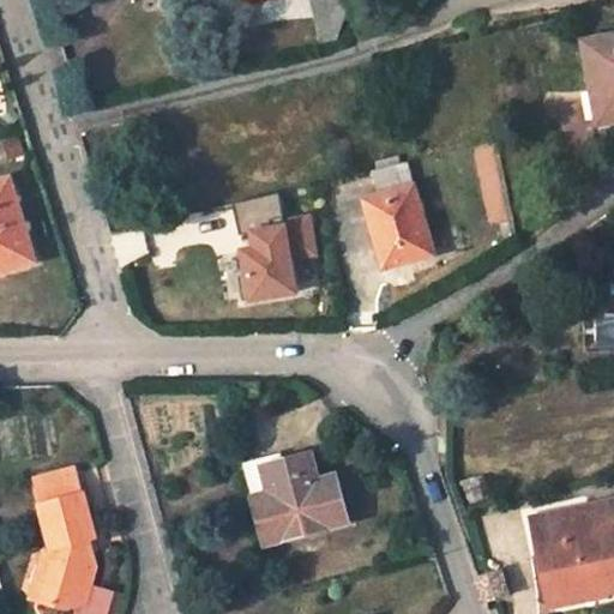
[(343,0),(314,0),(324,40),(341,36),(347,12),(343,0)]
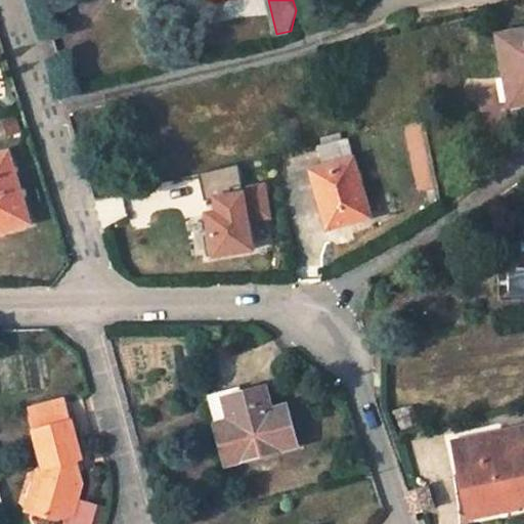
[(523,30),(499,34),(507,75),(514,74),(519,103),(523,102),(523,30)]
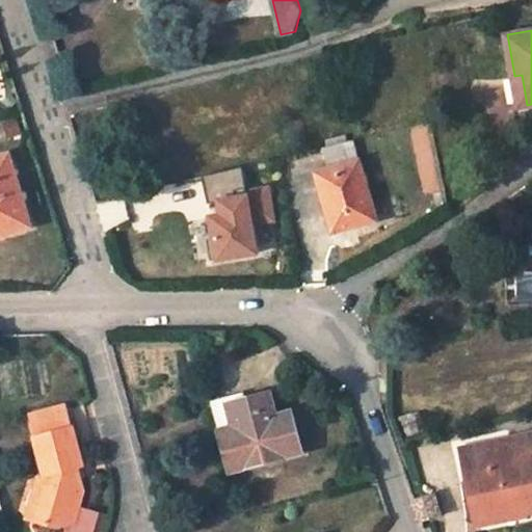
[(520,107),(527,105),(522,75),(514,76),(520,107)]
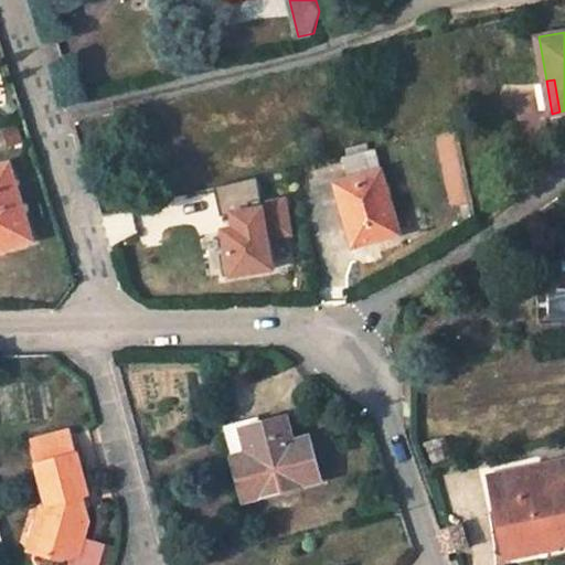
[(345,156),(352,179),(337,183),(354,247),(395,236),(385,204),(392,203),(376,148),(345,156)]
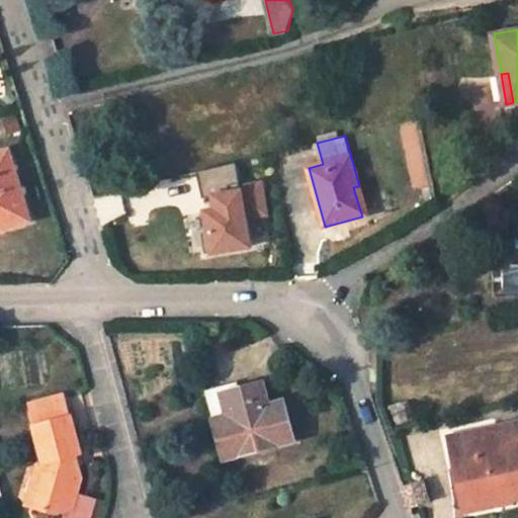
[(0,229),(32,220),(11,150),(0,153),(0,229)]
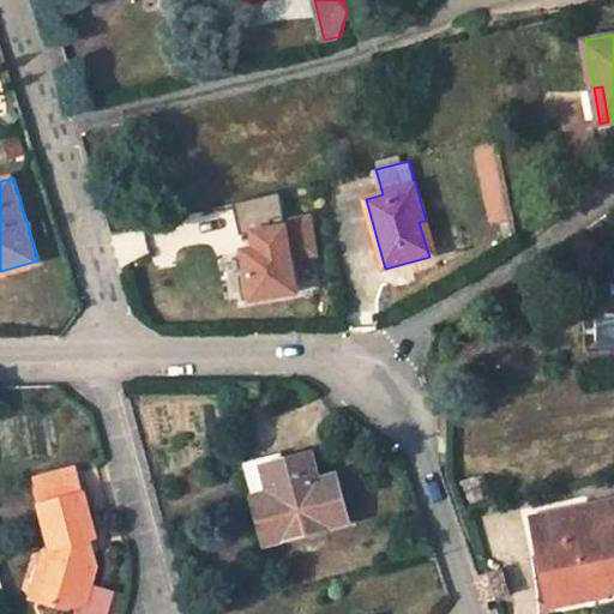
[(278,192),(233,203),(239,229),(252,227),(256,245),(242,247),(246,271),(238,272),(242,296),(294,288),(290,266),(289,254),(313,250),(308,218),(284,222),(278,192)]
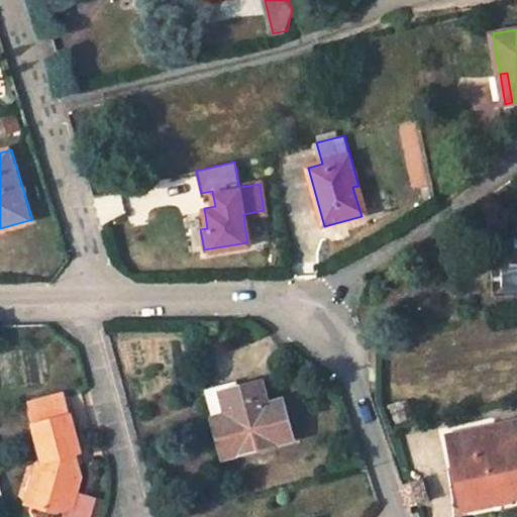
[(367,214),(358,186),(352,187),(362,216),(367,214)]
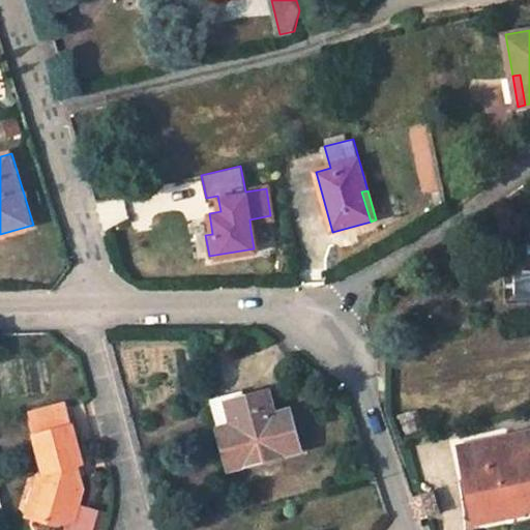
[(100,223),(127,221),(126,200),(99,201),(100,223)]
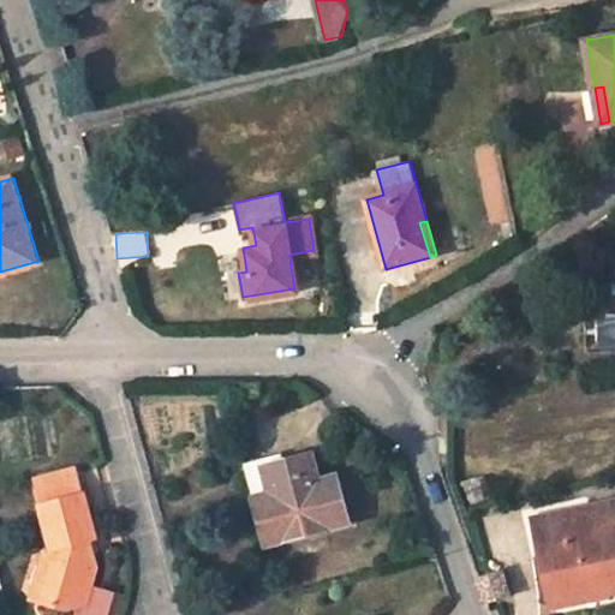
[(246,396),(262,396),(262,381),(245,381),(246,396)]
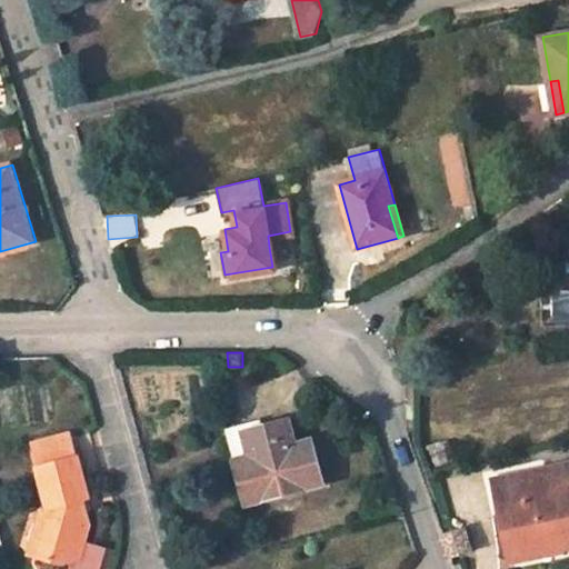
[(311,432),(296,437),(288,413),(285,415),(228,429),(246,498),(323,477),(311,432)]
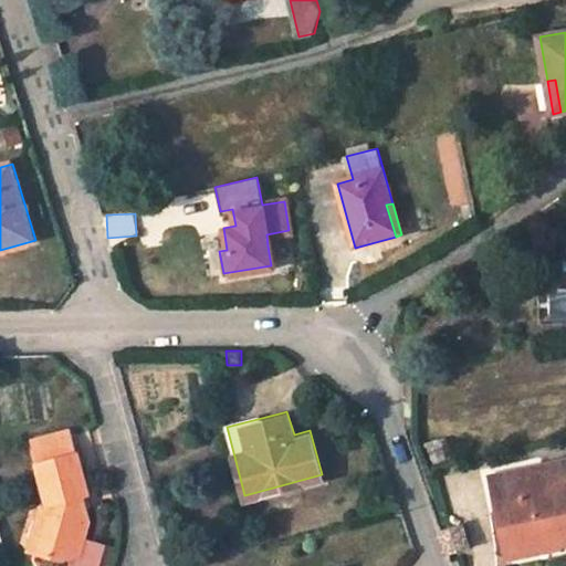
[(32,446),(38,467),(79,454),(72,433),(32,446)]
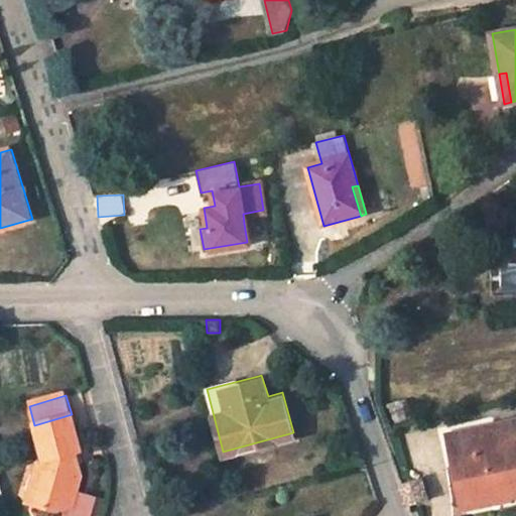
[(83,452),(72,414),(34,425),(46,468),(36,501),(56,508),(66,500),(69,488),(78,491),(84,473),(79,454),(83,452)]
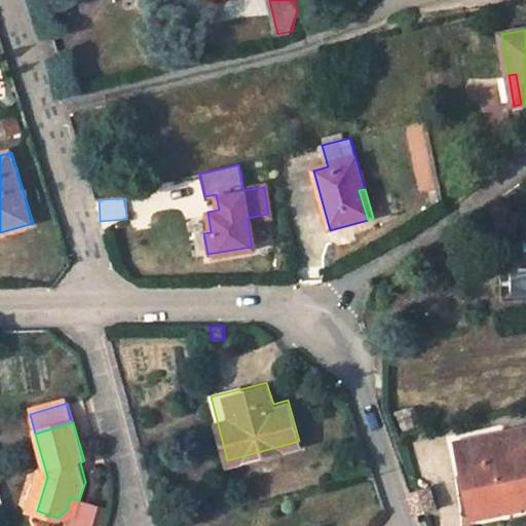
[(458,443),(462,467),(472,465),(480,514),(525,504),(525,452),(510,454),(505,433),(458,443)]
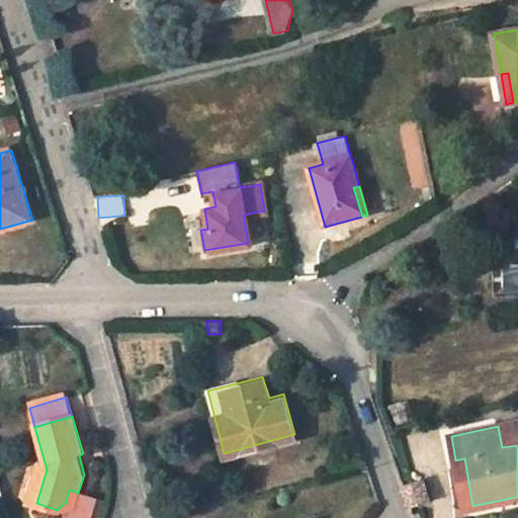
[(464,507),(472,506),(464,458),(455,460),(464,507)]
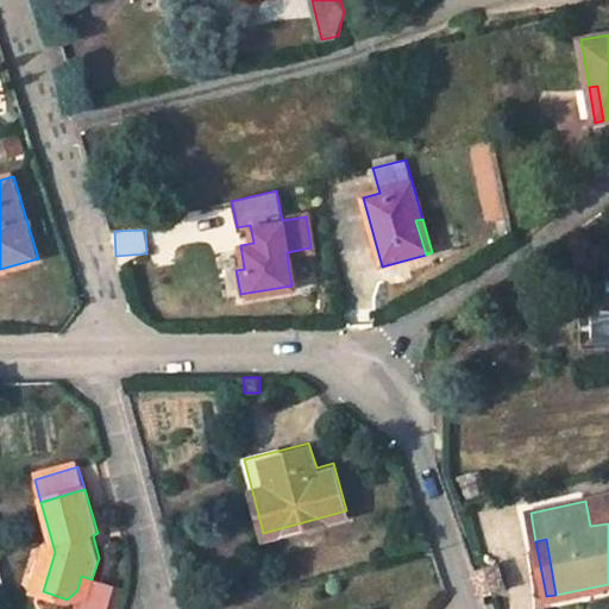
[(490,596),(482,571),(475,575),(483,600),(490,596)]
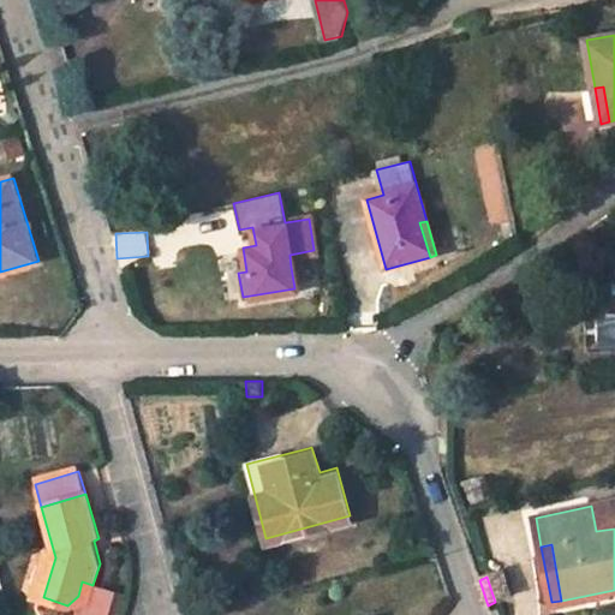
[(106,614),(114,590),(95,585),(85,614),(106,614)]
